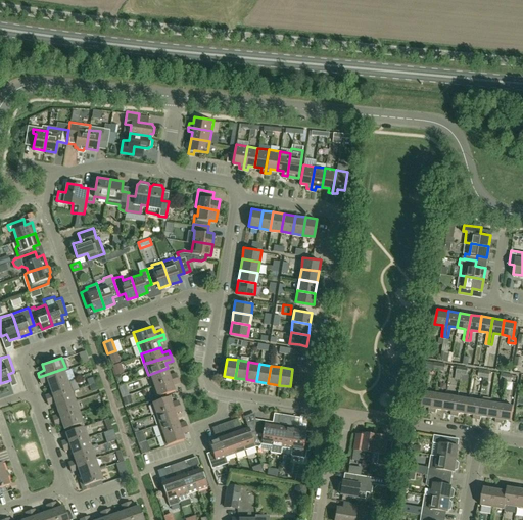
[(49,385),(68,379),(65,368),(39,377),(41,382),(47,380),(49,385)]
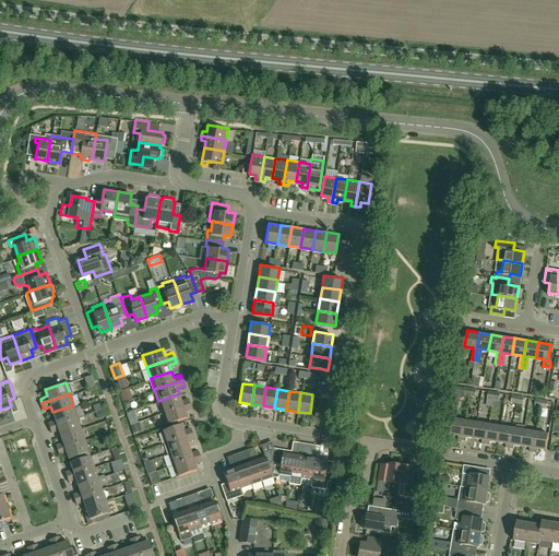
[(162,412),(190,402),(188,397),(181,399),(179,393),(158,401),(162,412)]
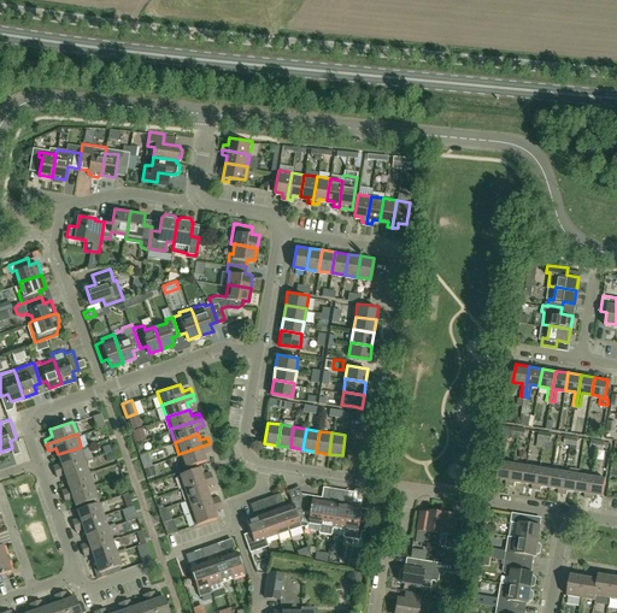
[(183,466),(206,459),(204,452),(212,449),(210,443),(178,454),(183,466)]
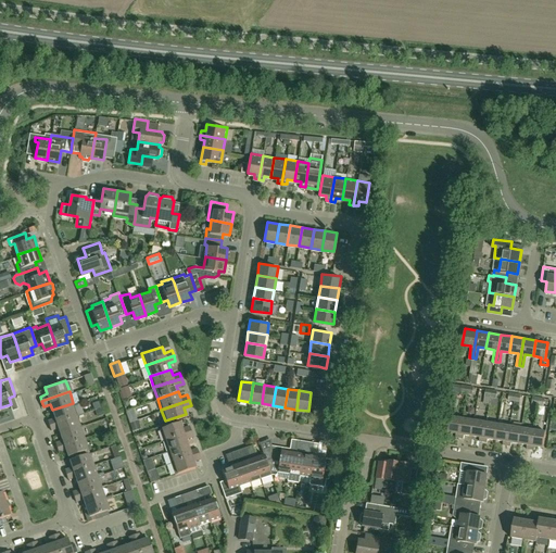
[(49,424),(77,414),(73,403),(52,410),(54,416),(48,418),(49,424)]
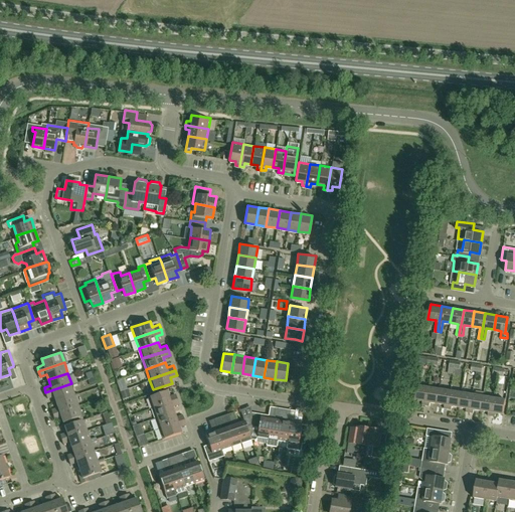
[(97,381),(95,375),(89,377),(91,383),(97,381)]
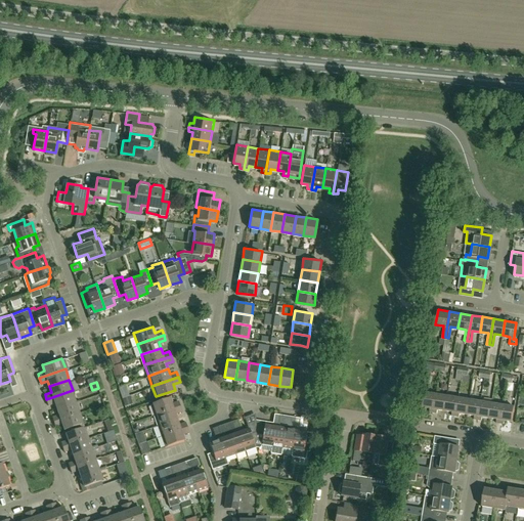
[(76,400),(73,390),(46,399),(48,403),(54,401),(56,407),(76,400)]
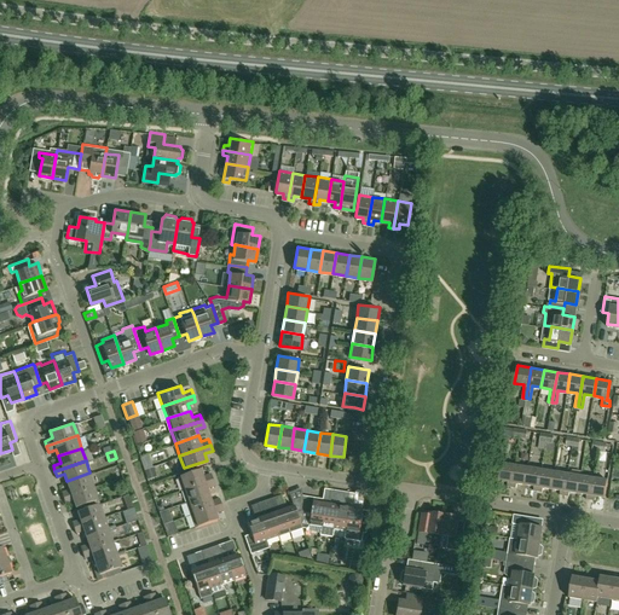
[(512,485),(515,463),(502,460),(498,479),(508,480),(507,483),(512,485)]
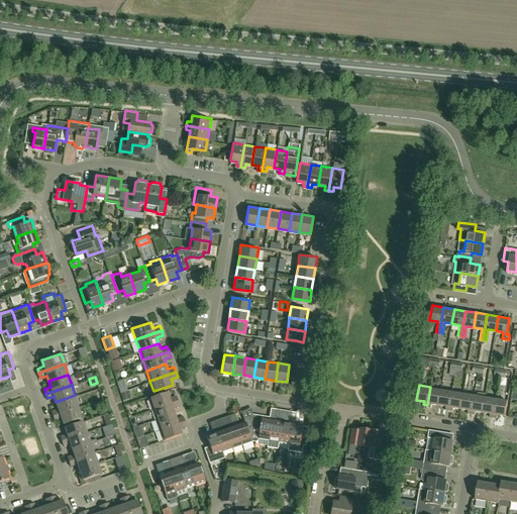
[(439,403),(441,389),(430,387),(427,405),(431,406),(431,402),(439,403)]
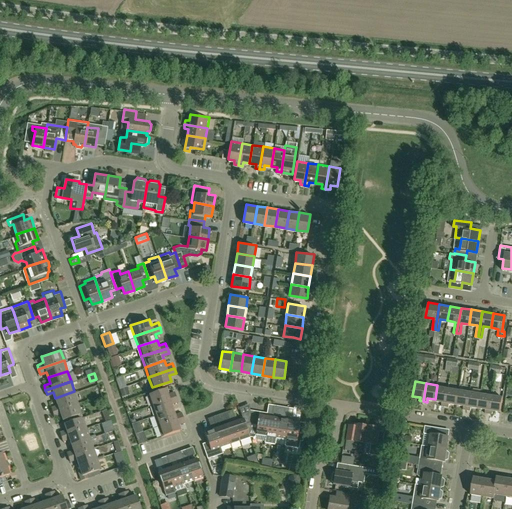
[(129,392),(126,385),(119,387),(121,393),(122,394),(129,392)]
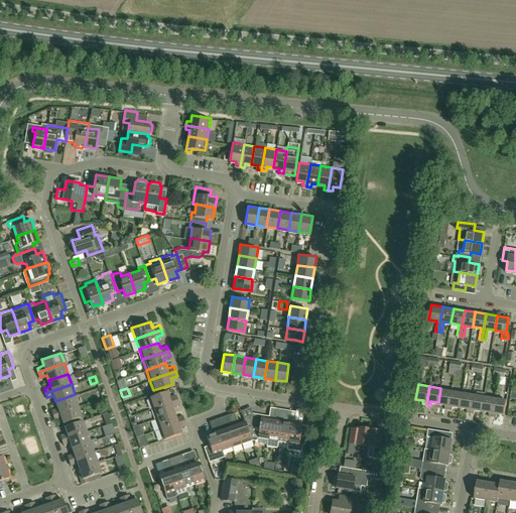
[(448,408),(452,390),(440,388),(438,402),(445,404),(444,407),(448,408)]
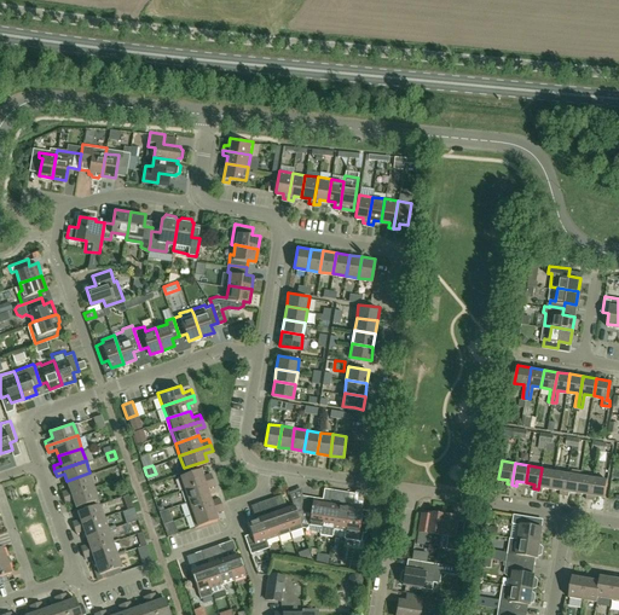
[(181,488),(213,477),(210,471),(203,474),(201,468),(178,475),(181,488)]
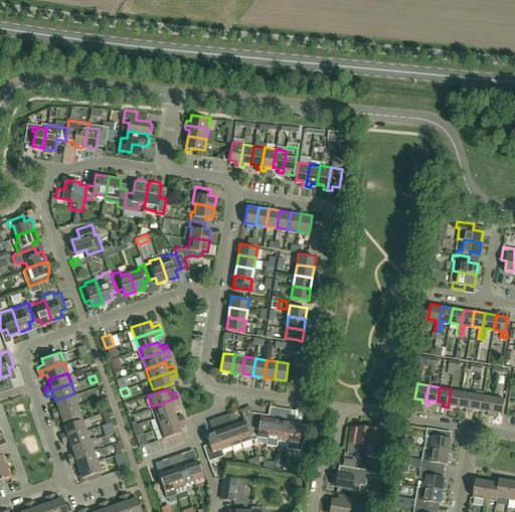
[(459,405),(462,391),(451,389),(448,407),(452,407),(452,404),(459,405)]
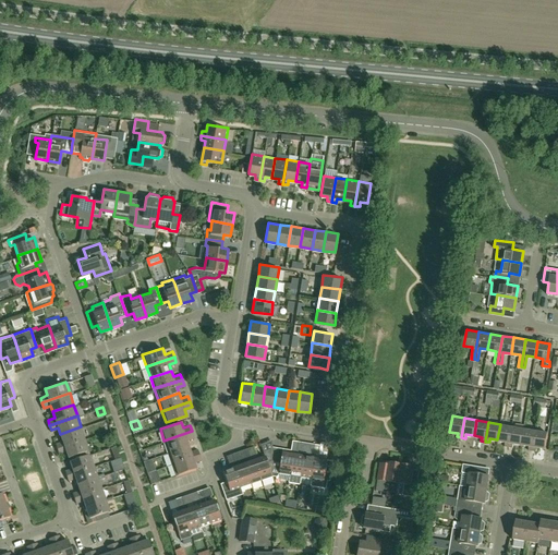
[(509,445),(511,425),(500,424),(497,439),(505,441),(505,444),(509,445)]
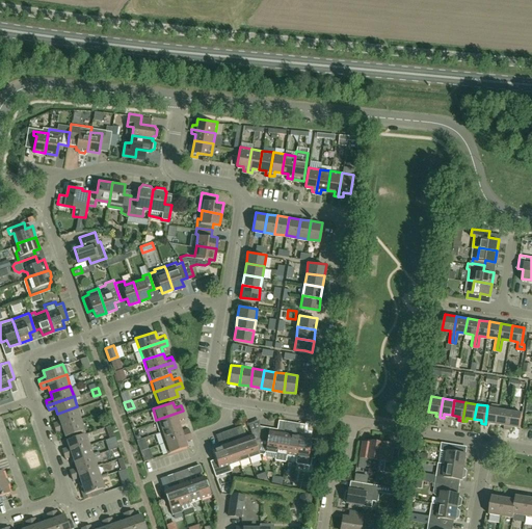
[(497,422),(499,407),(487,405),(485,424),(488,425),(489,421),(497,422)]
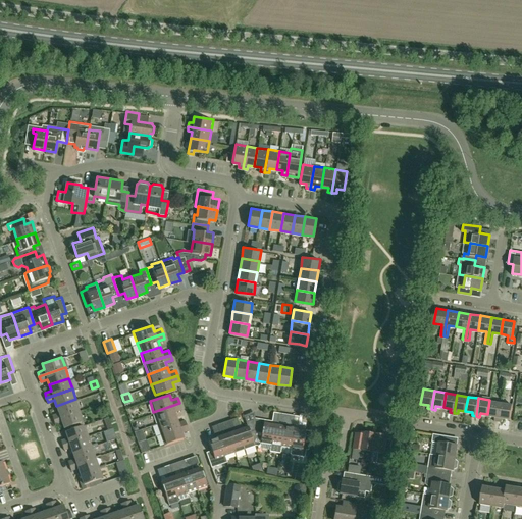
[(80,409),(75,399),(56,406),(58,411),(52,414),(53,418),(80,409)]
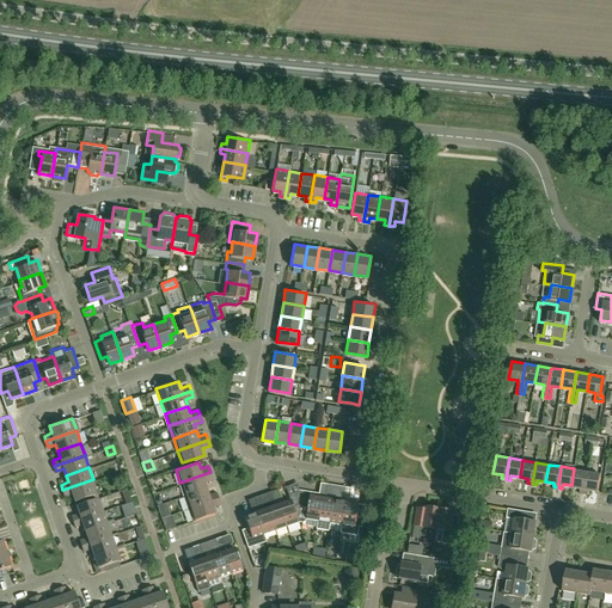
[(583,492),(587,471),(574,468),(571,485),(580,487),(580,491),(583,492)]
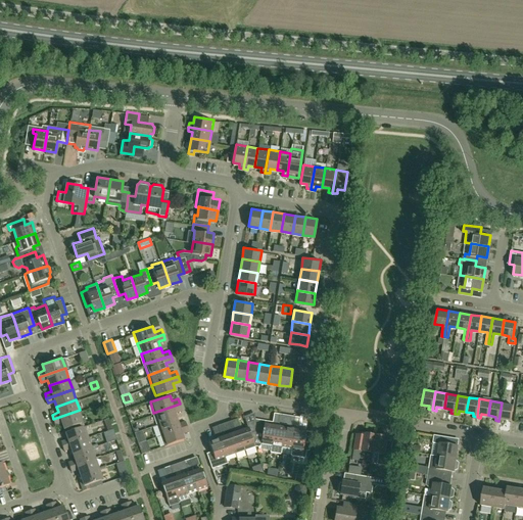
[(511,419),(513,405),(502,403),(498,421),(503,421),(504,418),(511,419)]
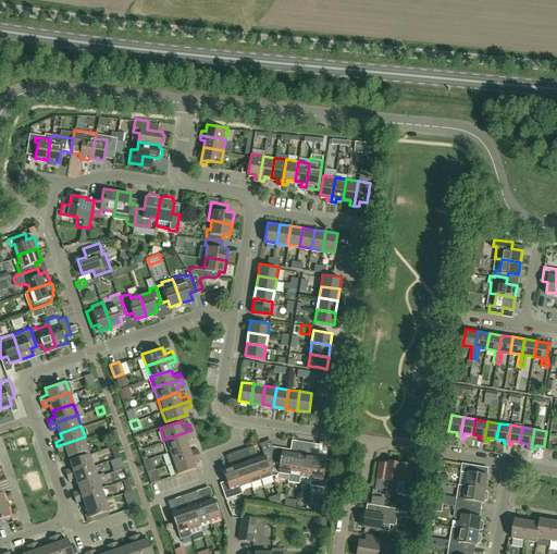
[(188,444),(186,438),(194,435),(192,430),(163,440),(168,451),(188,444)]
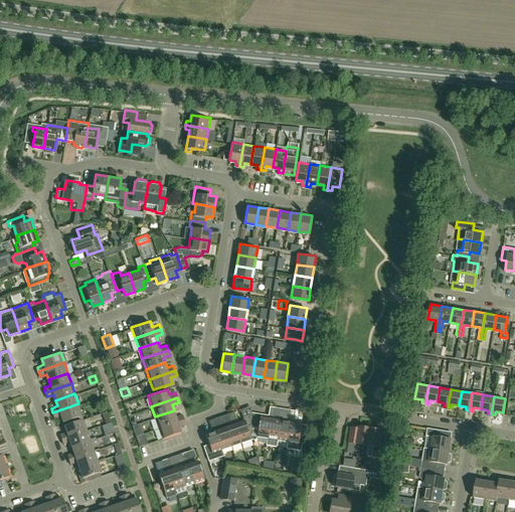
[(63,420),(82,414),(78,403),(52,412),(54,417),(61,414),(63,420)]
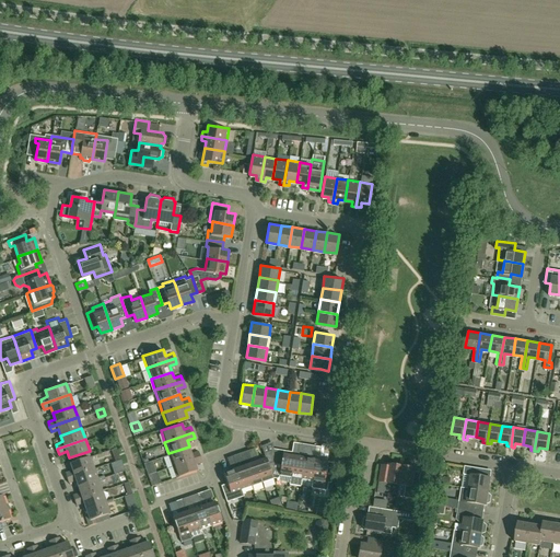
[(173,464),(200,454),(198,449),(191,452),(189,447),(168,453),(173,464)]
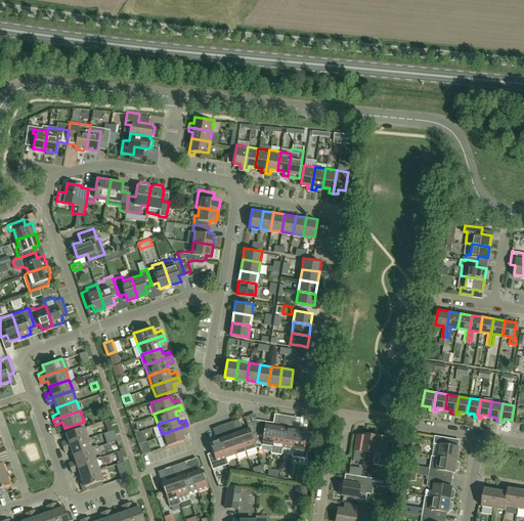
[(282,446),(286,427),(277,425),(278,419),(273,419),(273,421),(272,425),(275,425),(271,449),(270,449),(270,450),(281,451),(282,446)]
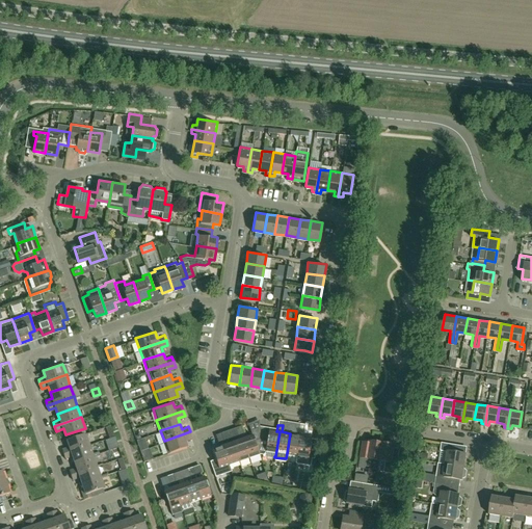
[(276,431),(277,427),(273,426),(273,430),(268,429),(267,438),(261,437),(255,439),(259,452),(263,452),(263,454),(274,456),(275,456),(280,431),(276,431)]
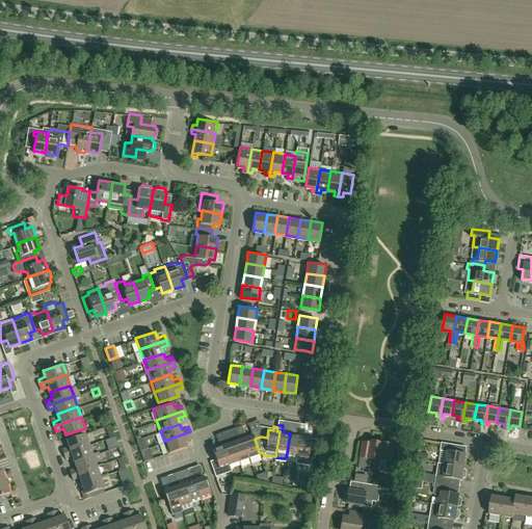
[(260,452),(259,452),(255,439),(261,437),(260,428),(251,431),(253,433),(245,437),(243,430),(238,432),(240,438),(242,437),(249,456),(260,452)]
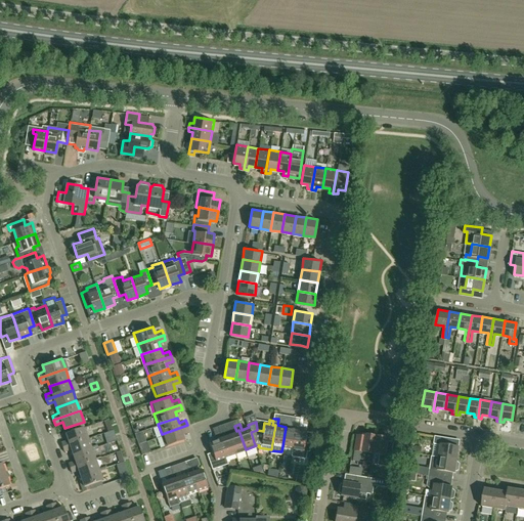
[(296,428),(298,429),(299,425),(299,423),(294,422),(293,428),(286,427),(282,446),(281,451),(292,452),(296,428)]
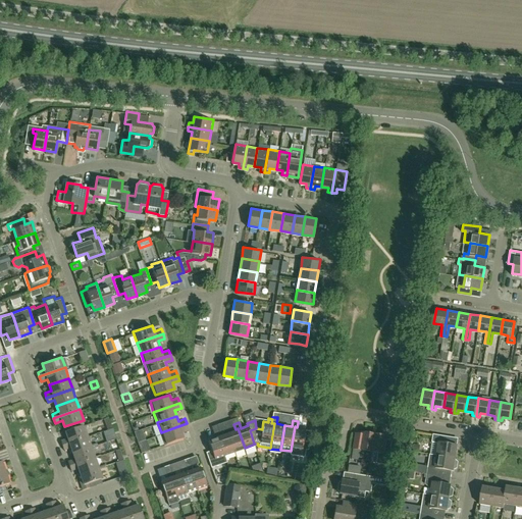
[(89,434),(85,423),(65,430),(67,436),(60,438),(62,444),(89,434)]
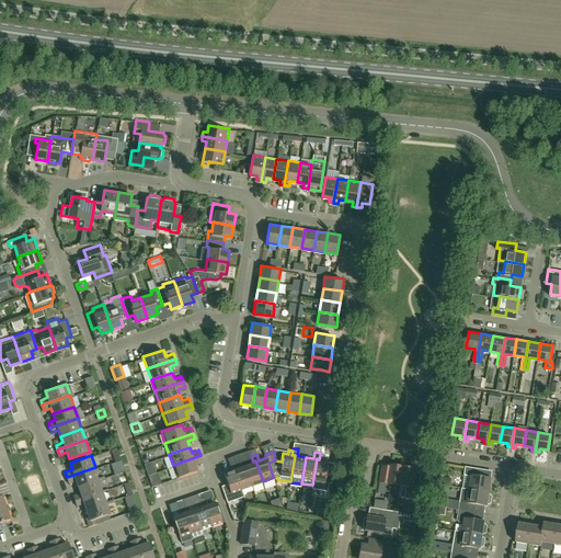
[(176,477),(197,469),(195,464),(203,460),(201,455),(173,465),(176,477)]
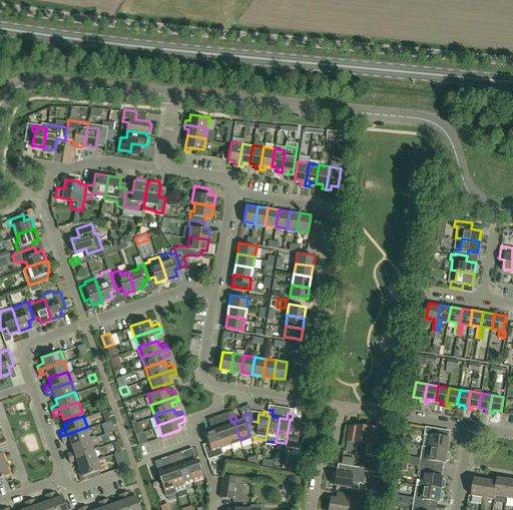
[(301,417),(293,416),(292,420),(290,419),(286,443),(285,444),(299,446),(300,439),(303,439),(306,424),(300,423),(301,417)]
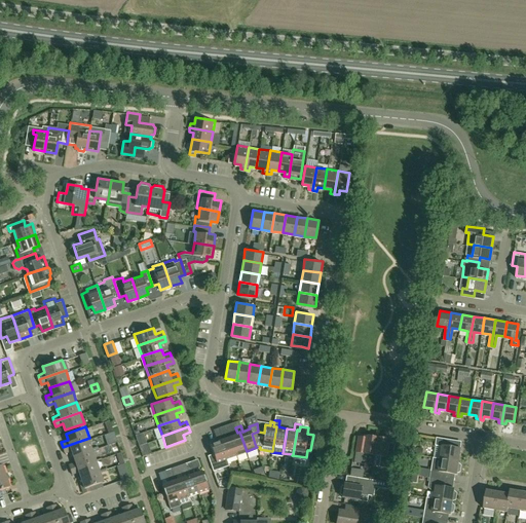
[(239,432),(237,433),(230,436),(236,454),(247,451),(239,432)]
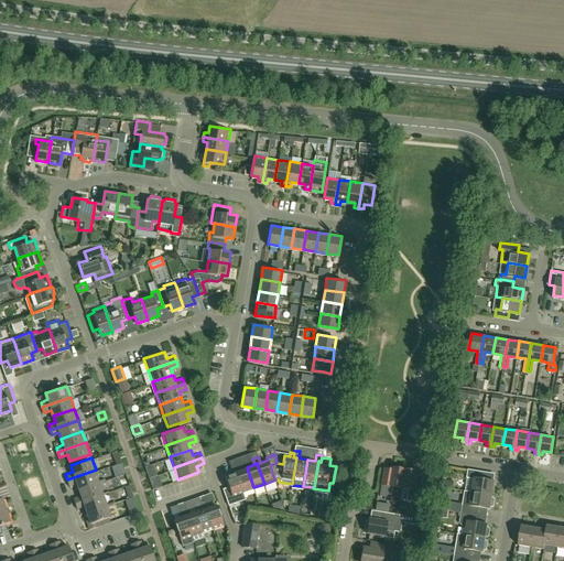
[(253,487),(247,467),(239,470),(237,464),(231,465),(234,472),(236,471),(242,491),(253,487)]
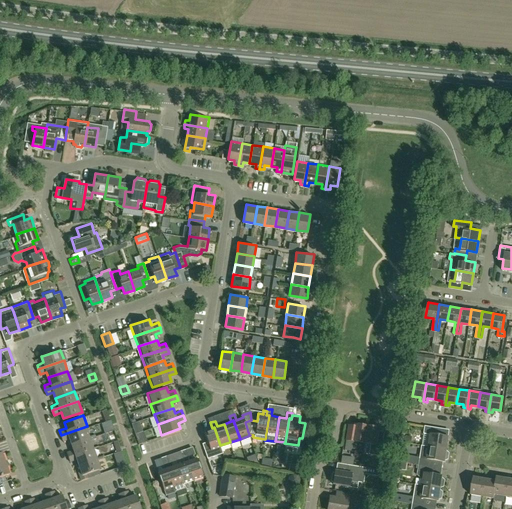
[(364,441),(366,424),(355,422),(353,434),(347,433),(345,445),(344,448),(351,449),(352,446),(356,447),(357,440),(364,441)]
